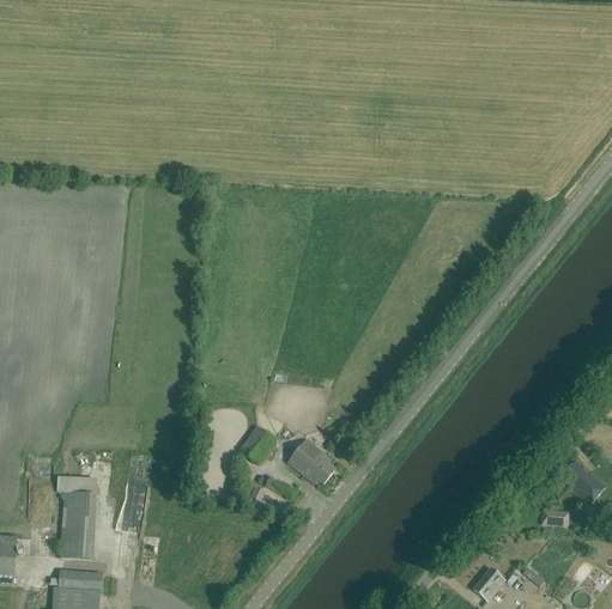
[(274,438),(256,425),(240,448),(256,461),(274,438)]
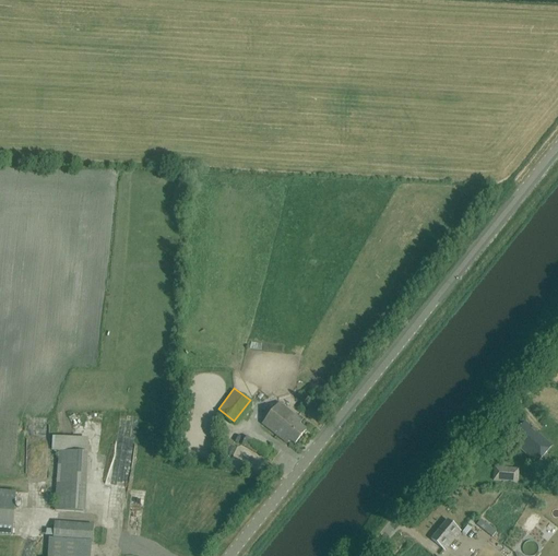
[(265,401),(268,393),(260,390),(258,398),(265,401)]
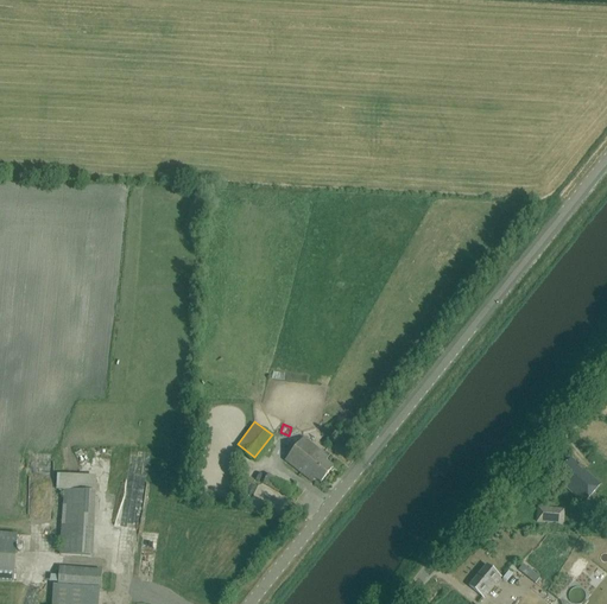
[(327,455),(302,434),(284,457),(309,477),(311,474),(320,479),(332,464),(323,458),(327,455)]
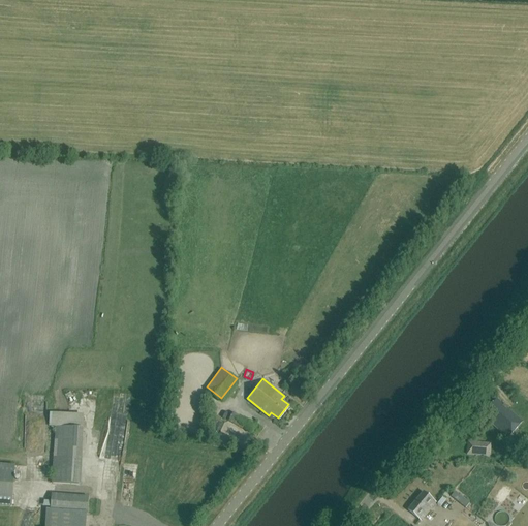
[(495,397),(483,410),(493,420),(491,422),(506,436),(522,420),(495,397)]
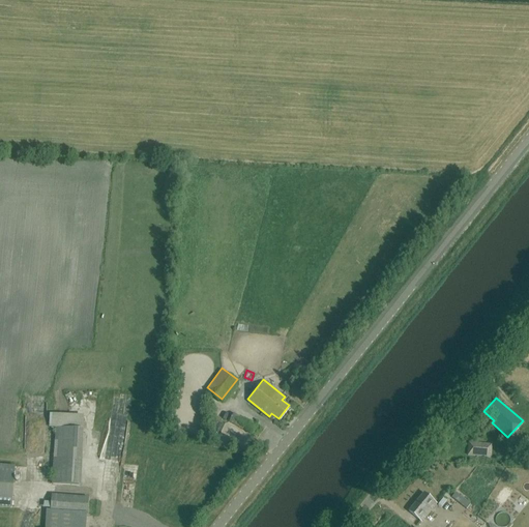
[(81,413),(51,411),(50,425),(56,426),(52,481),(77,484),(81,413)]
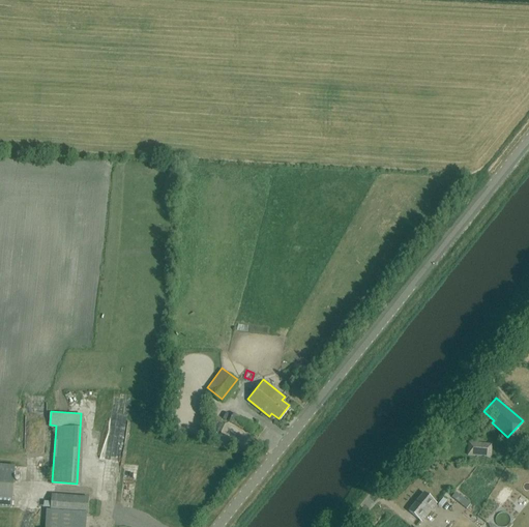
[(254,422),(233,411),(228,419),(248,432),(254,422)]
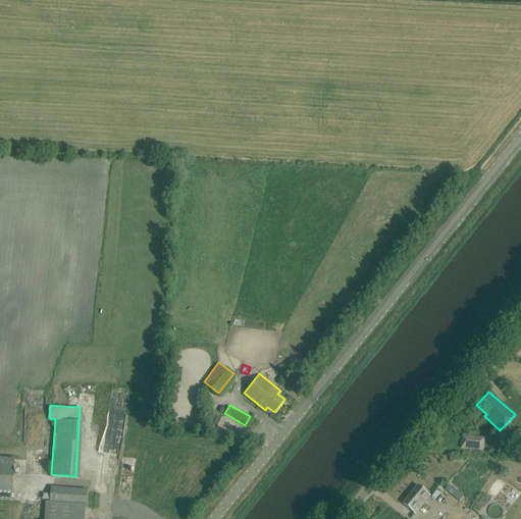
[(13,457),(0,455),(0,497),(10,498),(13,457)]
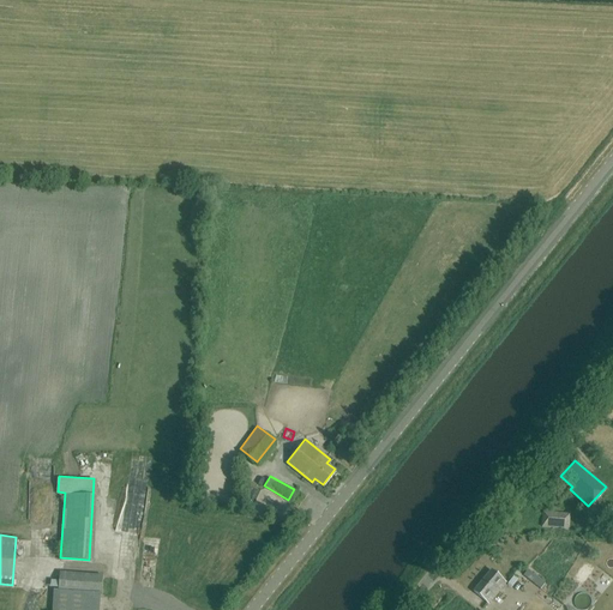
[(505,580),(490,568),(473,589),(487,601),(505,580)]
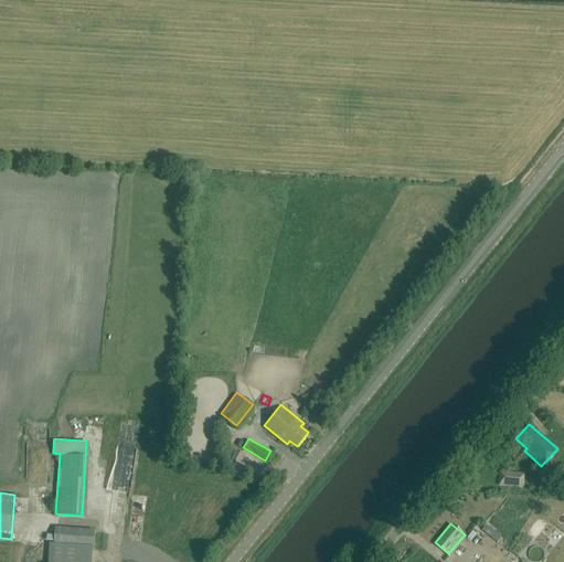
[(485,523),(480,528),(486,532),(489,527),(485,523)]
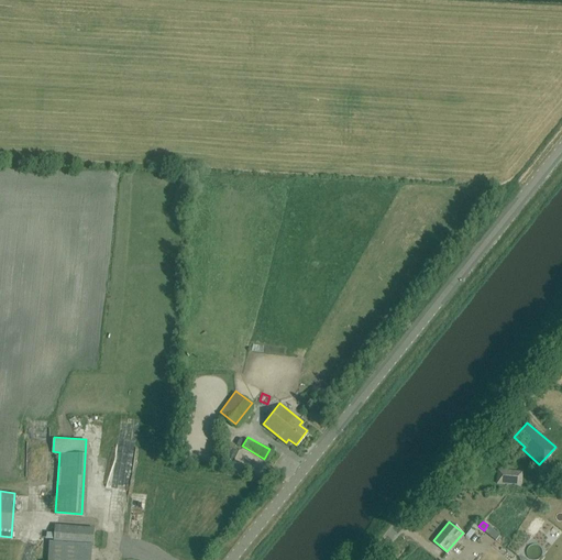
[(92,525),(53,523),(53,525),(46,524),(46,529),(53,530),(52,539),(47,539),(46,559),(88,559),(90,542),(91,542),(92,525)]
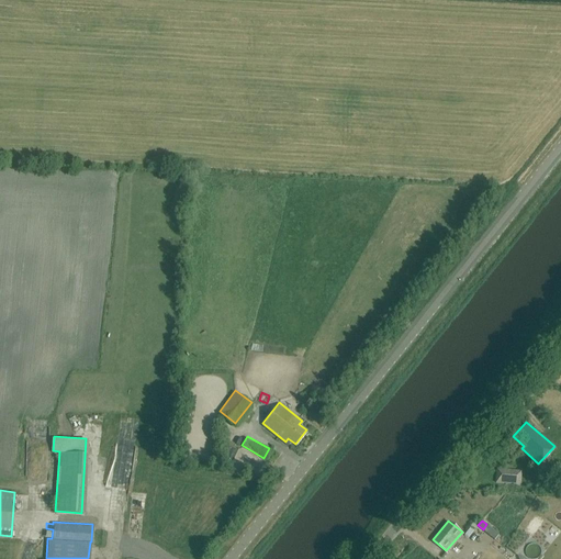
[(478,555),(475,552),(470,558),(495,558),(497,557),(483,547),(478,555)]
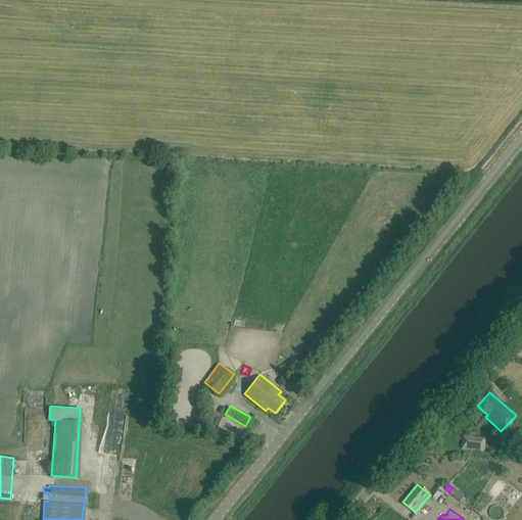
All buildings are outlined.
